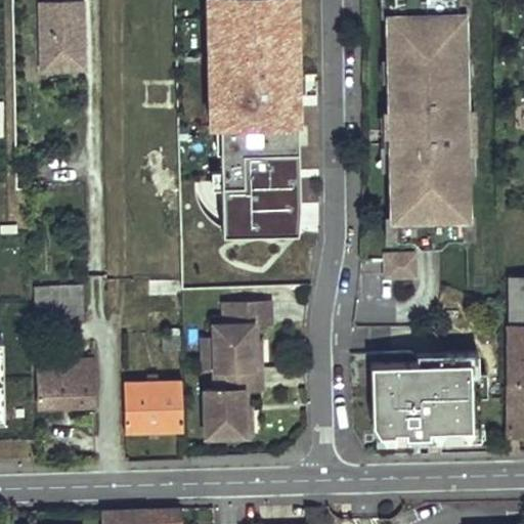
[(230,29),(230,73),(256,72),(257,80),(257,92),(257,98),(230,98),(231,125),(257,125),(257,140),(271,139),(271,124),(280,124),(278,59),(271,59),(270,48),(278,48),(278,27),(294,27),(300,27),(299,0),(259,0),(260,12),(255,12),(241,29),(230,29)]
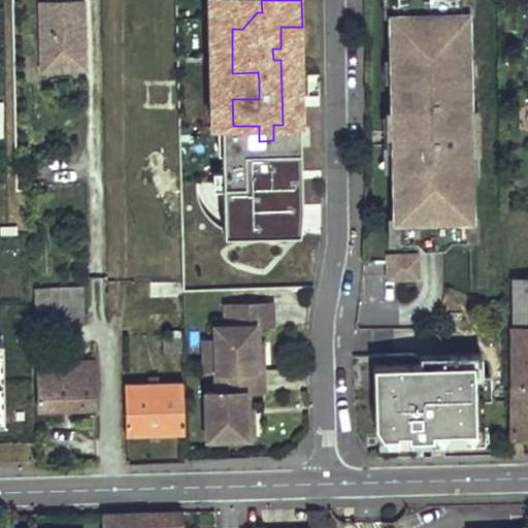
[(378,0),(380,17),(386,15),(386,14),(391,14),(390,0),(378,0)]
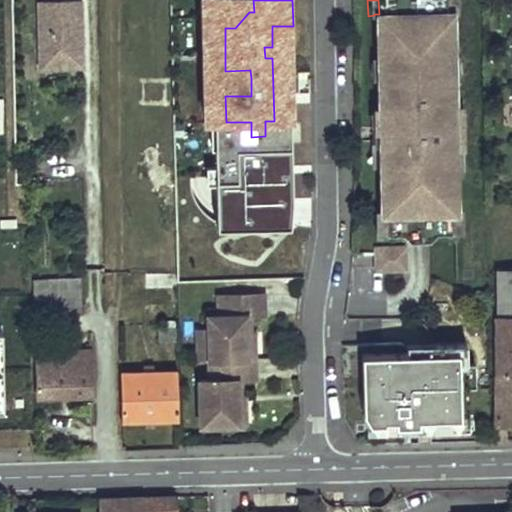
[(378,0),(379,14),(374,14),(374,15),(376,58),(377,79),(378,108),(378,109),(383,109),(384,140),(379,140),(380,167),(381,211),(382,212),(387,212),(387,234),(402,233),(410,240),(429,240),(436,232),(451,232),(450,210),(456,210),(456,208),(455,174),(455,145),(461,145),(461,144),(460,126),(460,125),(450,126),(450,107),(454,106),(454,105),(454,77),(454,55),(453,12),(453,11),(448,11),(447,0),(378,0)]
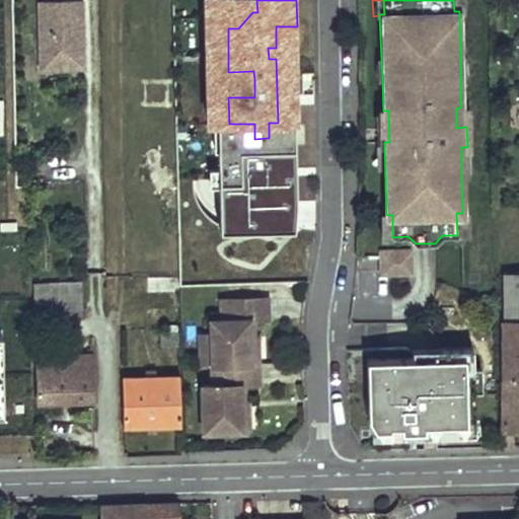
[(465,12),(464,0),(453,0),(454,11),(459,11),(459,12),(465,12)]
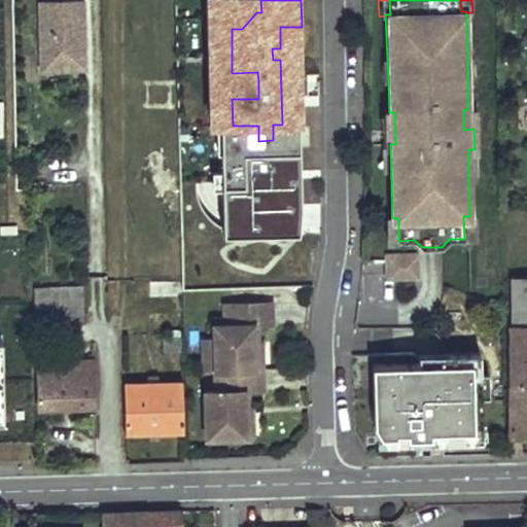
[(82,2),(39,2),(41,70),(83,69),(82,2)]
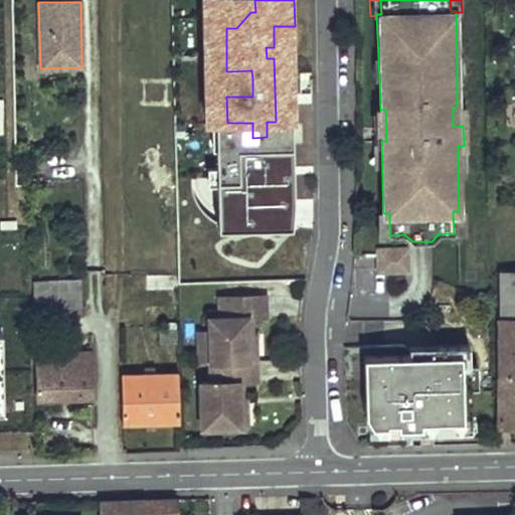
[(274,58),(276,122),(292,122),(289,26),(274,26),(274,47),(266,47),(267,58),(274,58)]
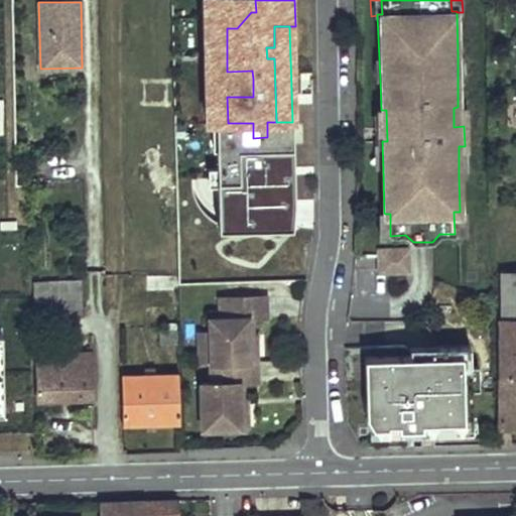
[(217,27),(218,72),(227,72),(227,28),(217,27)]
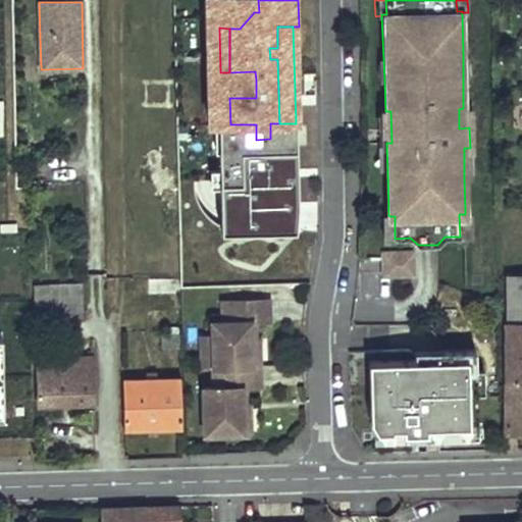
[(246,80),(246,92),(256,92),(256,80),(246,80)]
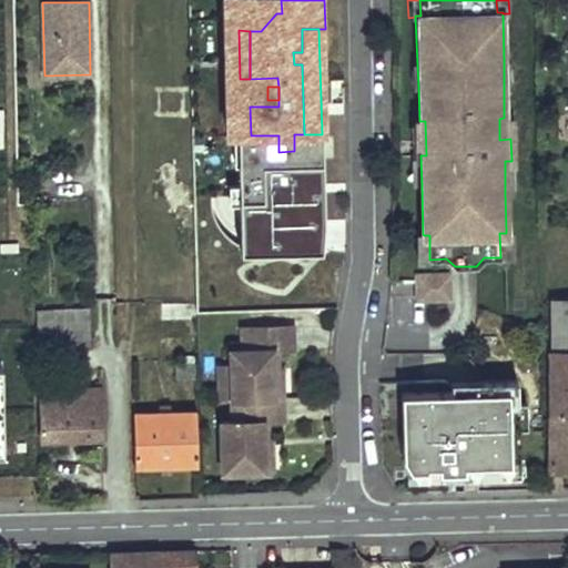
[(240,107),(240,135),(251,135),(250,107),(240,107)]
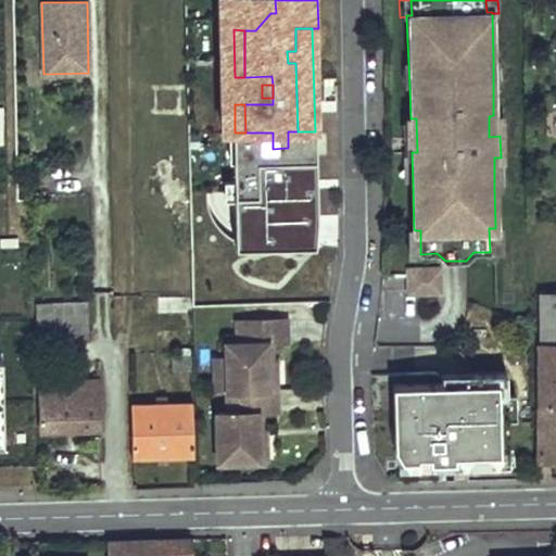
[(501,137),(501,114),(493,114),(493,115),(489,116),(489,137),(500,136),(500,137),(501,137)]
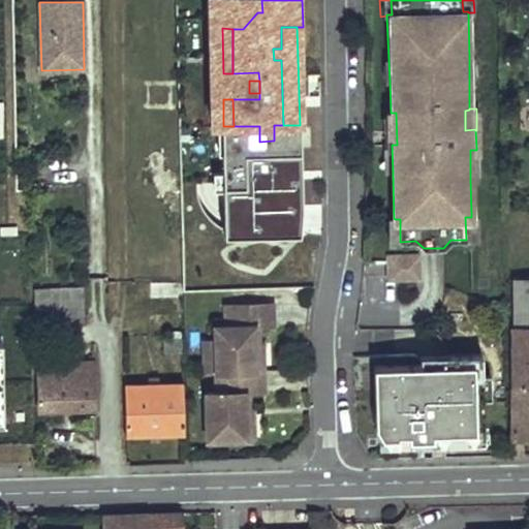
[(393,173),(392,145),(397,145),(396,113),(391,113),(391,112),(384,112),(385,146),(382,146),(383,174),(393,173)]
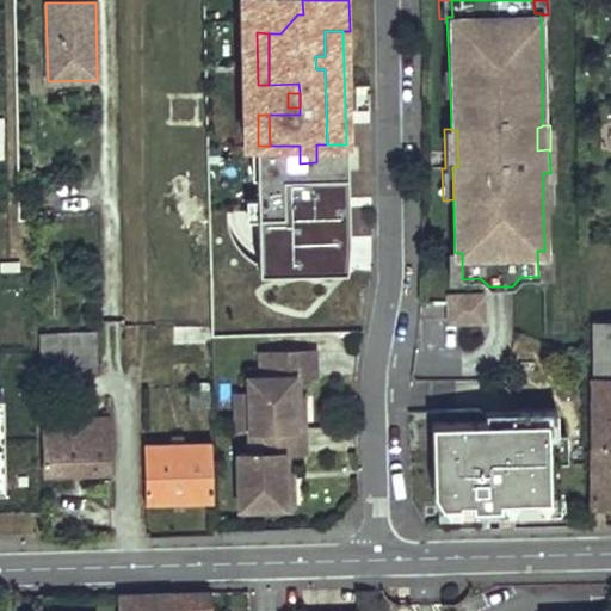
[(0,296),(23,289),(18,276),(0,275),(0,257),(41,244),(2,244),(4,193),(0,183),(0,296)]
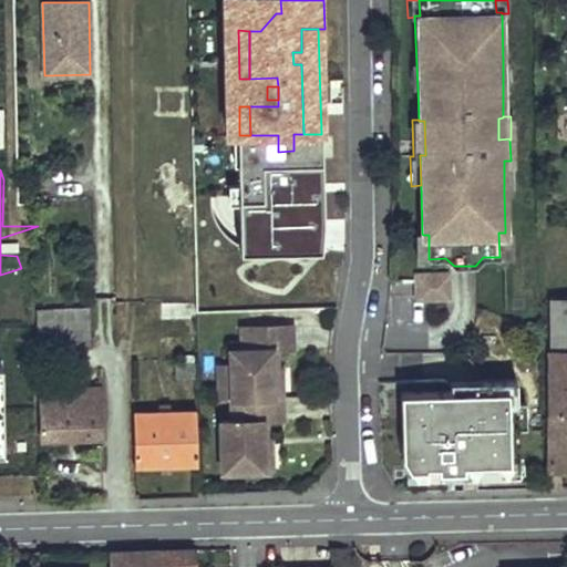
[(500,257),(511,256),(511,230),(505,230),(505,233),(498,233),(500,257)]
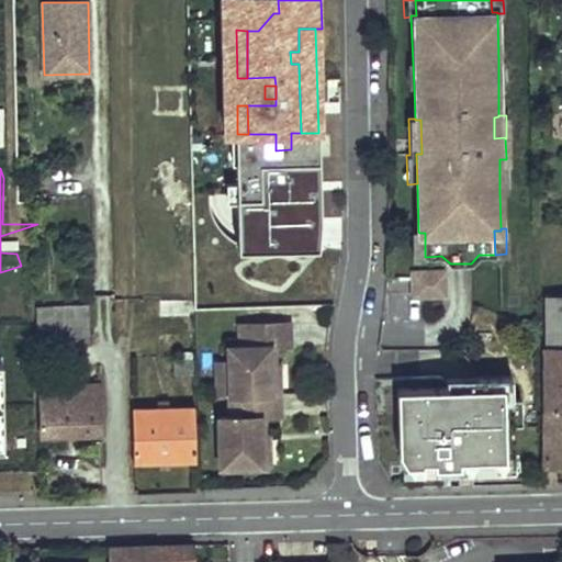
[(412,232),(413,257),(425,257),(425,233),(419,233),(418,232),(412,232)]
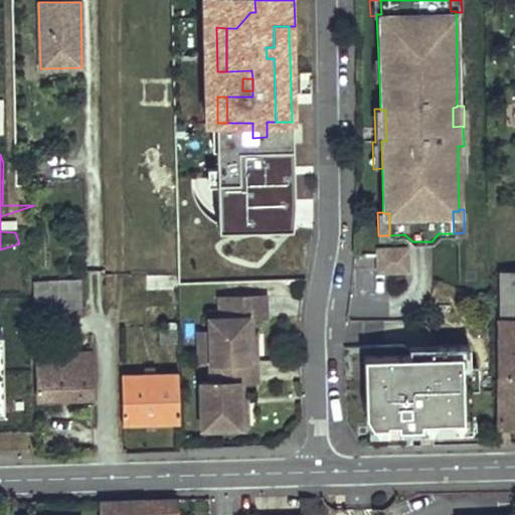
[(376,246),(377,273),(410,272),(409,246),(376,246)]
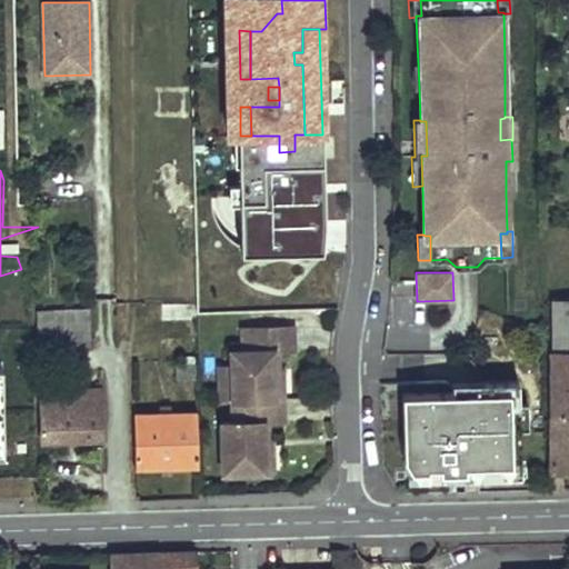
[(550,350),(568,349),(568,298),(549,299),(550,350)]
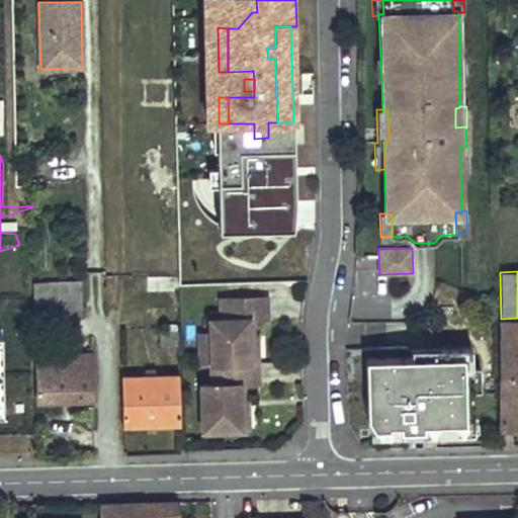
[(34,277),(35,315),(83,315),(82,275),(34,277)]
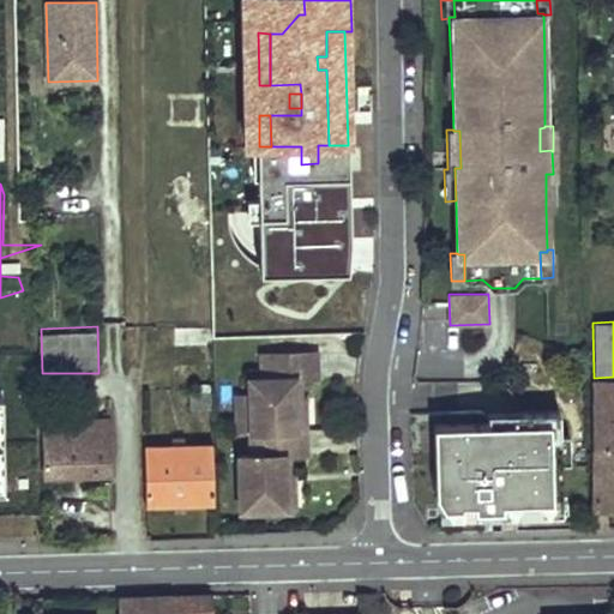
[(210,344),(210,329),(174,329),(174,344),(210,344)]
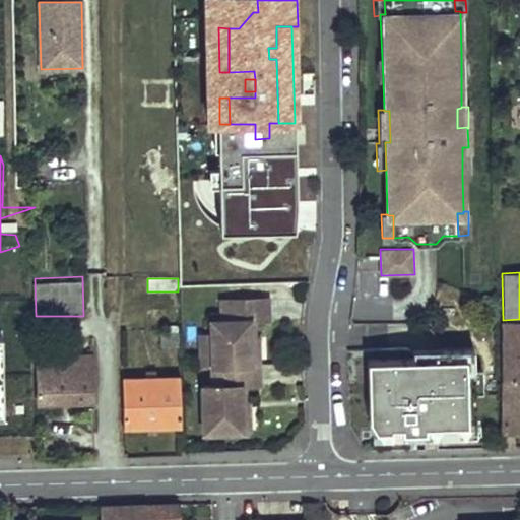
[(223,333),(223,367),(262,367),(262,341),(266,340),(266,322),(280,322),(280,301),(235,302),(234,321),(223,321),(223,333)]
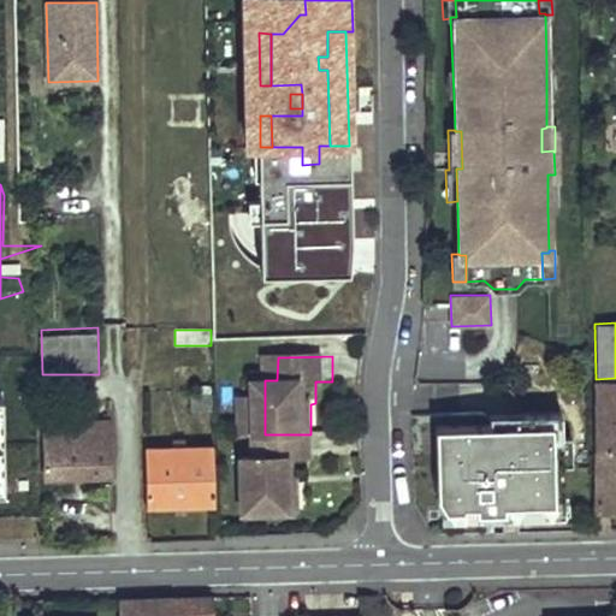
[(615,378),(596,379),(599,514),(611,513),(615,513),(615,378)]
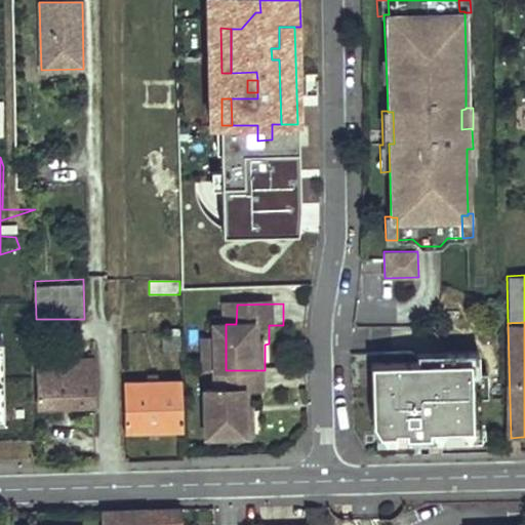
[(226,336),(214,336),(214,370),(226,370),(226,336)]
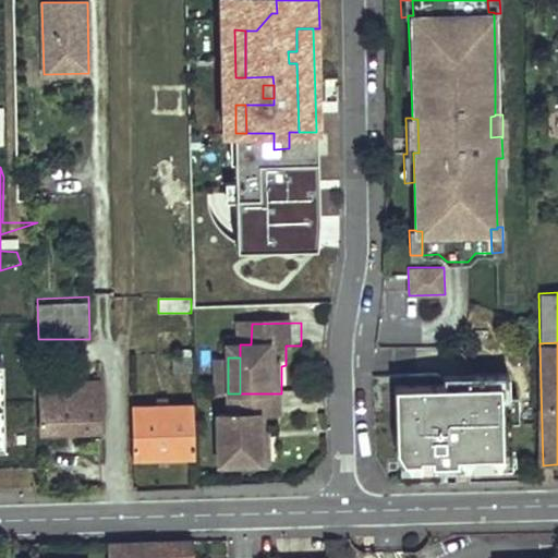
[(473,384),(395,385),(396,447),(403,459),(420,459),(420,455),(432,455),(432,460),(488,460),(488,452),(509,452),(508,372),(472,372),(473,384)]
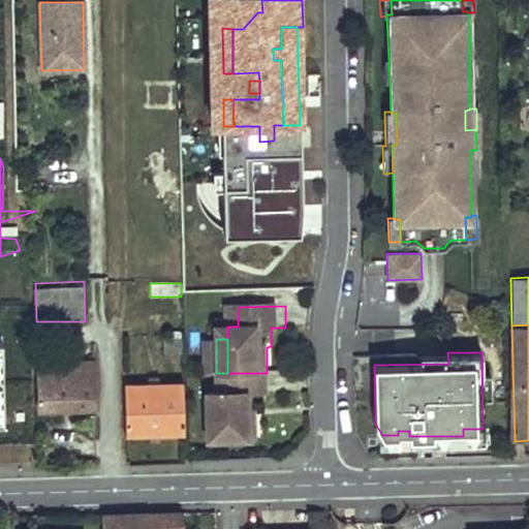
[(37,364),(37,409),(96,406),(95,362),(37,364)]
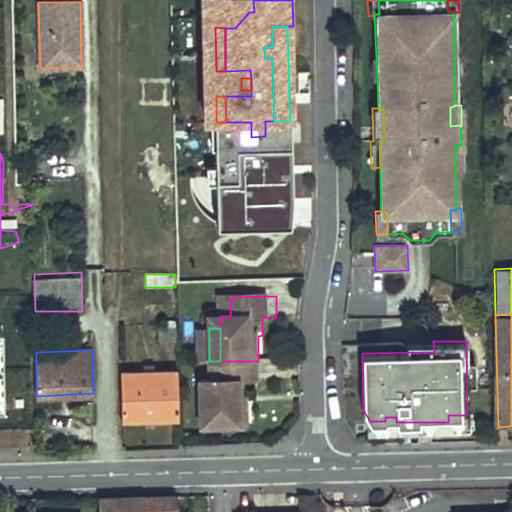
[(220,361),(209,361),(210,381),(199,381),(199,426),(237,425),(237,398),(241,398),(241,381),(258,381),(258,361),(220,361)]
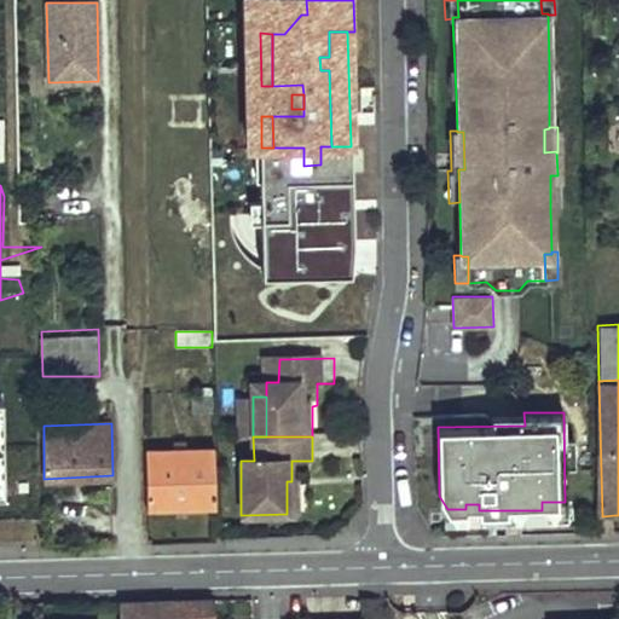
[(148,451),(148,509),(214,507),(213,449),(148,451)]
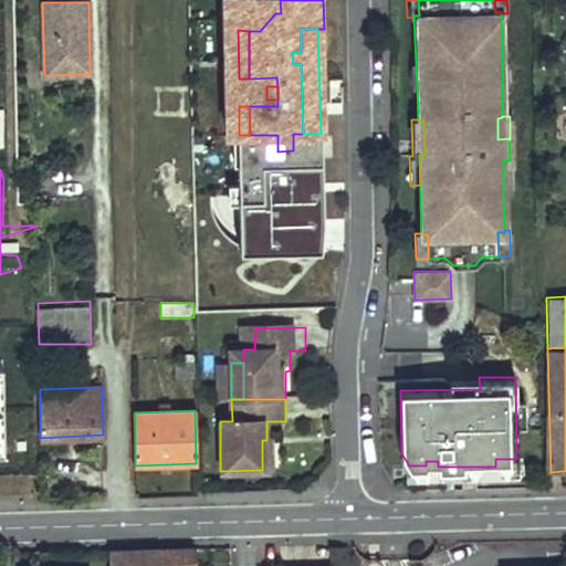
[(220,471),(220,477),(276,477),(275,440),(266,440),(262,440),(262,470),(220,471)]
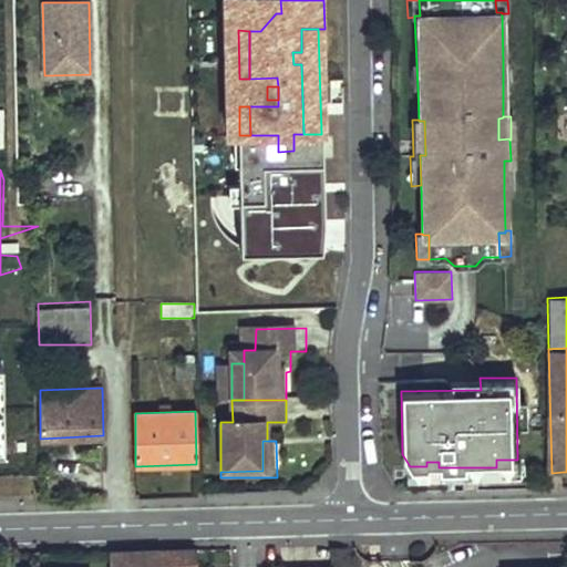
[(548,473),(548,488),(564,488),(563,472),(552,473),(548,473)]
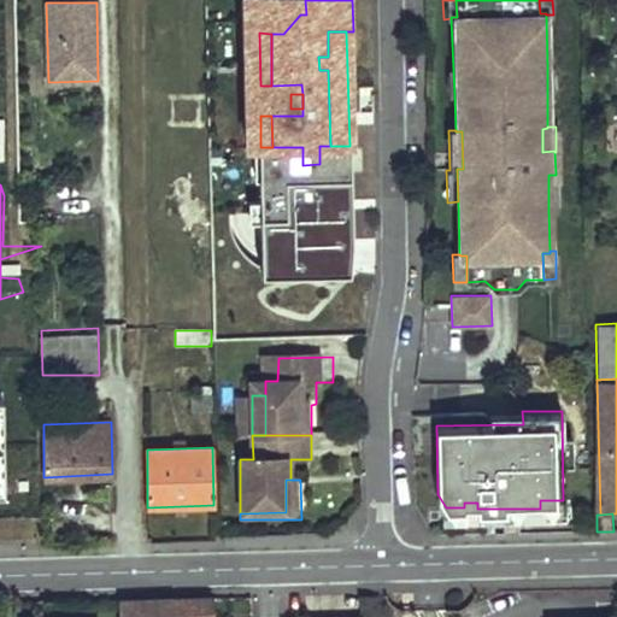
[(209,616),(209,599),(119,600),(119,616),(209,616)]
